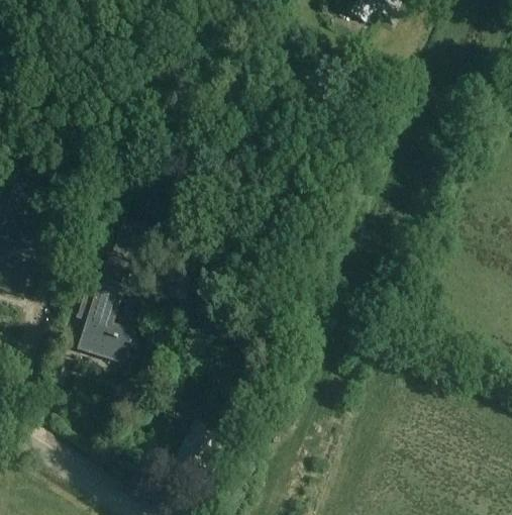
[(335,0),(331,8),(361,23),(373,0),(335,0)]
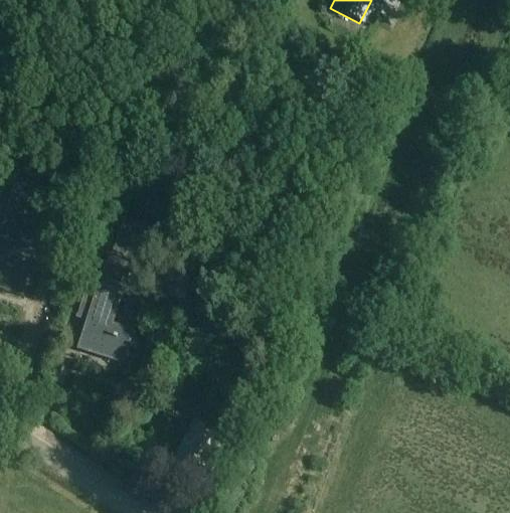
[(0,90),(2,91),(8,76),(0,72),(0,90)]
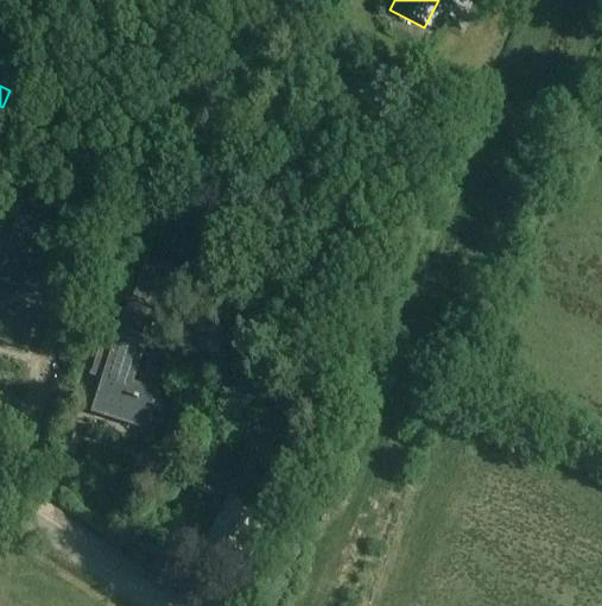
[(40,279),(31,276),(43,240),(46,228),(11,218),(7,227),(0,250),(0,342),(18,348),(36,296),(35,296),(40,279)]
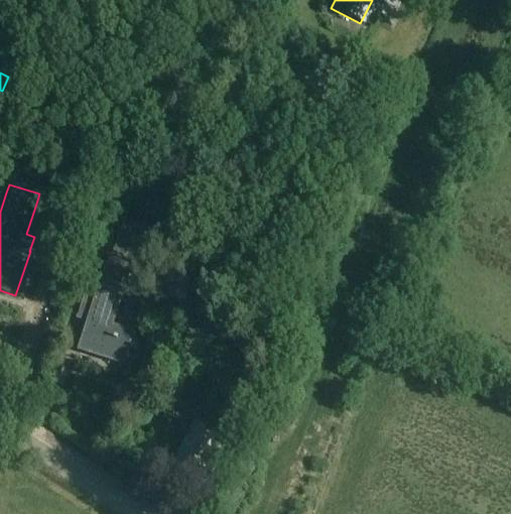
[(71,318),(84,323),(75,350),(117,364),(127,334),(105,327),(125,264),(93,253),(71,318)]
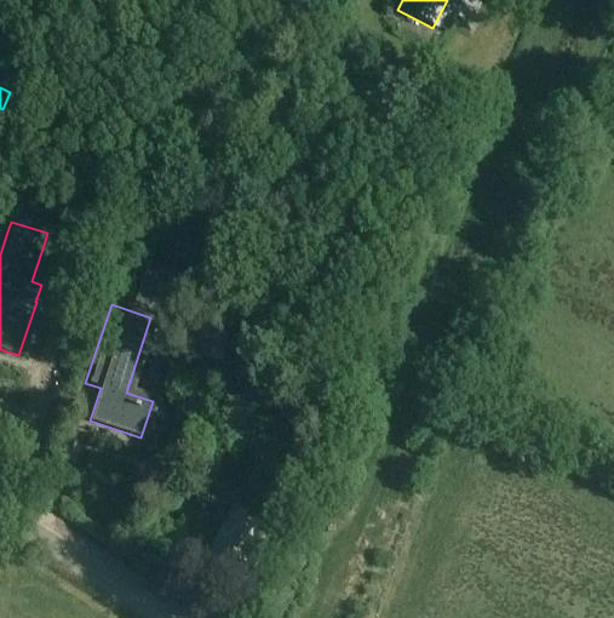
[(160,412),(158,405),(156,404),(153,402),(153,404),(148,417),(158,421),(160,412)]
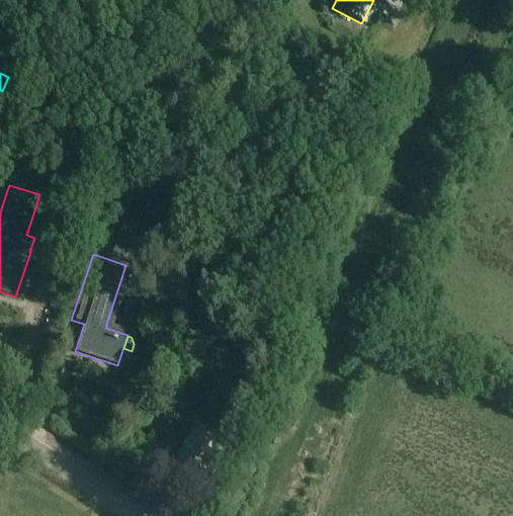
[(198,484),(220,442),(190,428),(169,469),(198,484)]
